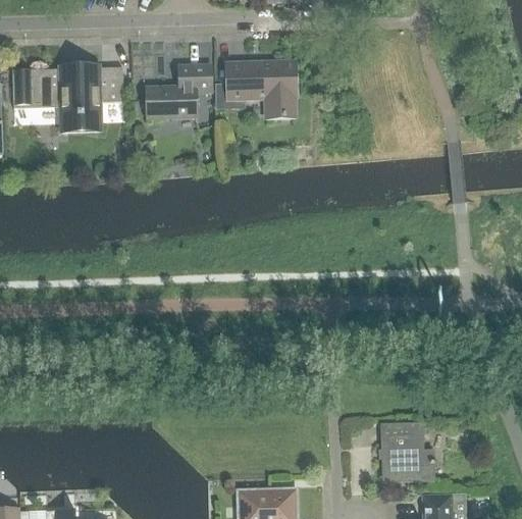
[(227,84),(215,84),(215,108),(242,107),(242,97),(266,96),(266,116),(294,116),(293,96),(295,96),(294,61),(226,63),(227,84)]
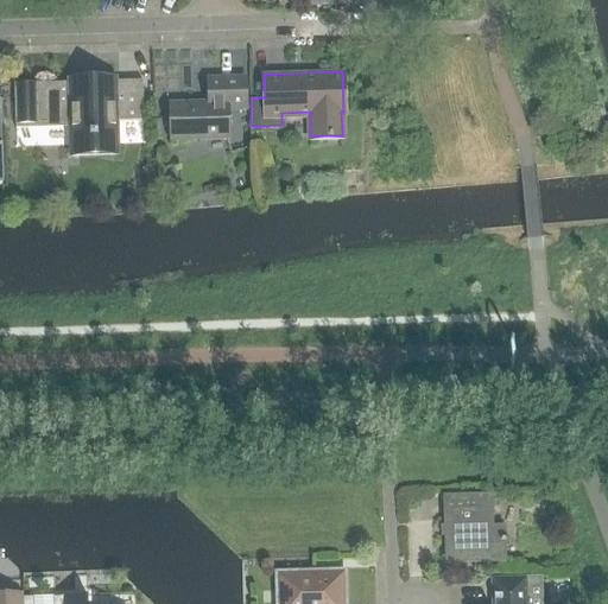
[(208,100),(170,101),(171,138),(228,135),(228,107),(246,107),(245,75),(207,76),(208,100)]
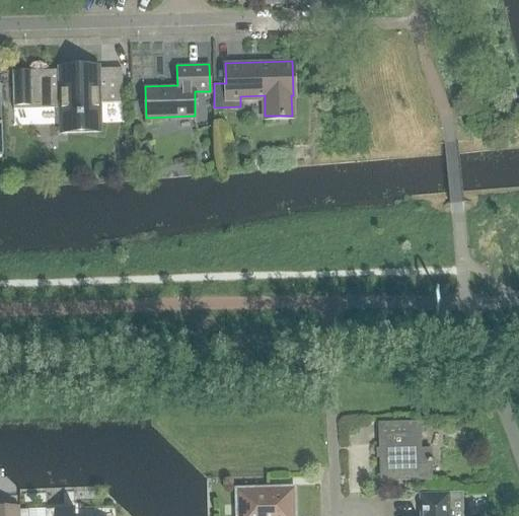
[(122,66),(12,69),(13,123),(14,123),(14,103),(62,102),(62,129),(98,128),(97,101),(123,100),(122,66)]
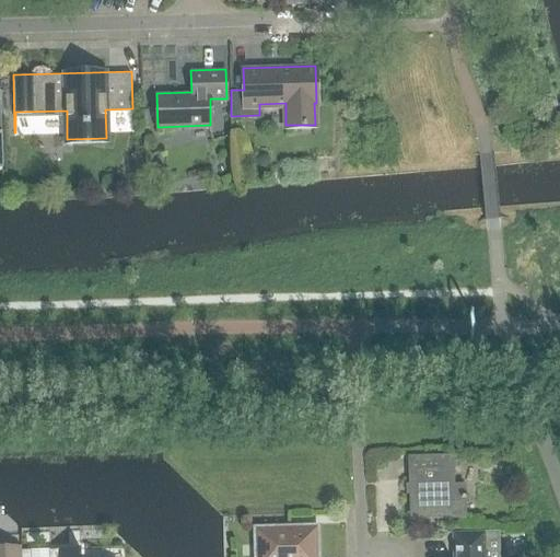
[(410,515),(465,514),(464,484),(453,484),(452,454),(409,455),(410,515)]
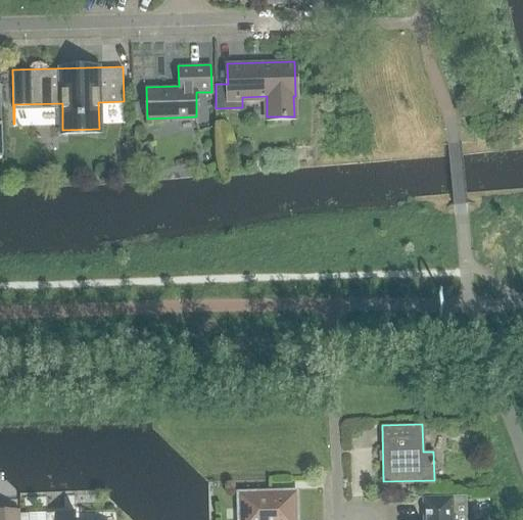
[(296,519),(295,490),(238,491),(239,519),(296,519)]
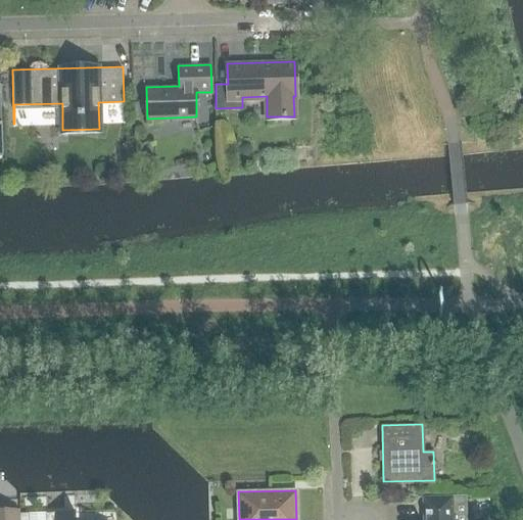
[(452,519),(452,495),(423,497),(424,515),(428,514),(427,519),(452,519)]
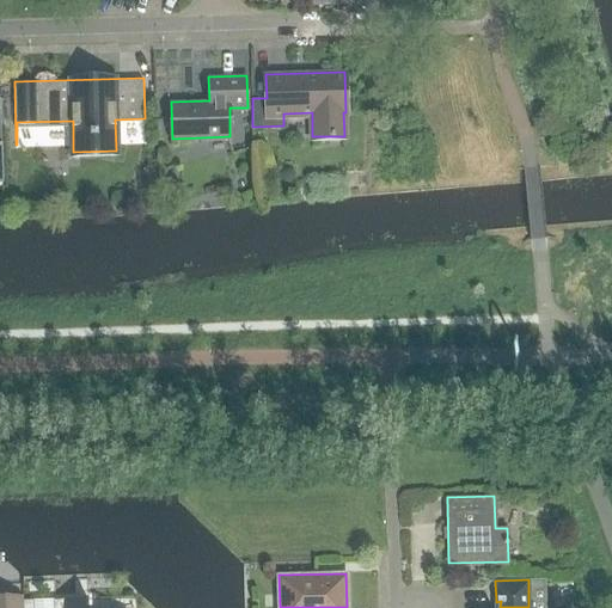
[(23,607),(23,595),(0,595),(0,607),(23,607)]
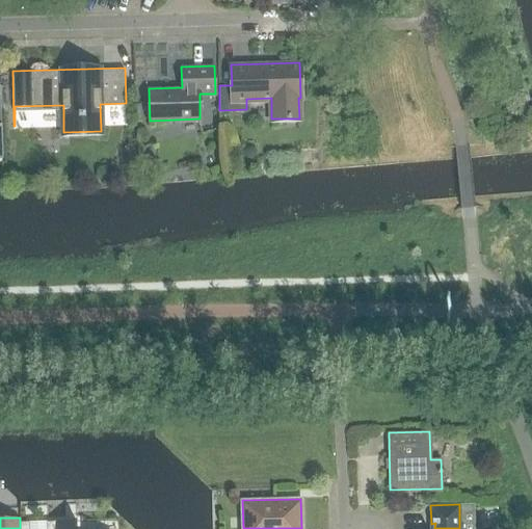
[(76,528),(76,520),(46,521),(46,528),(76,528)]
